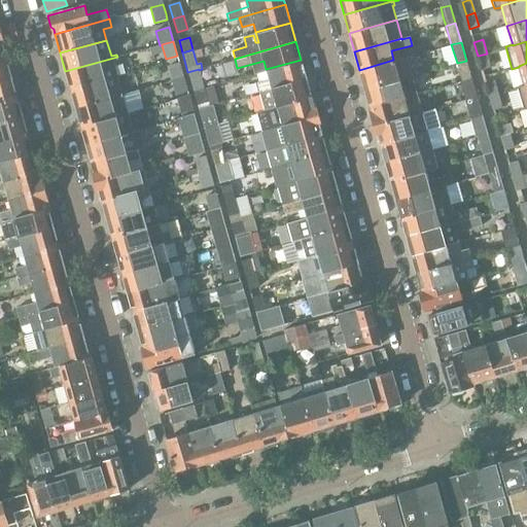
[(487,54),(478,56),(482,69),(490,67),(487,54)]
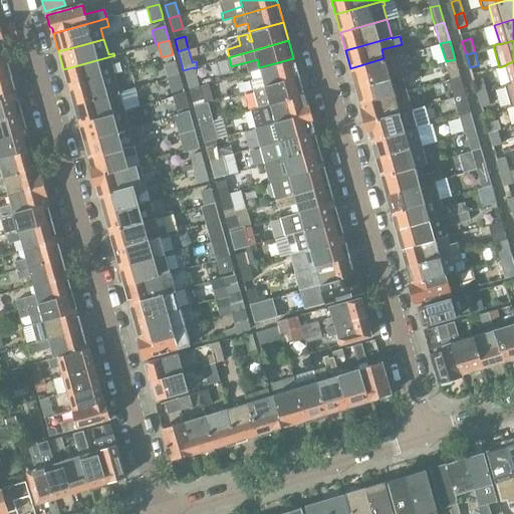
[(114,55),(63,69),(68,87),(113,74),(109,60),(114,58),(114,55)]
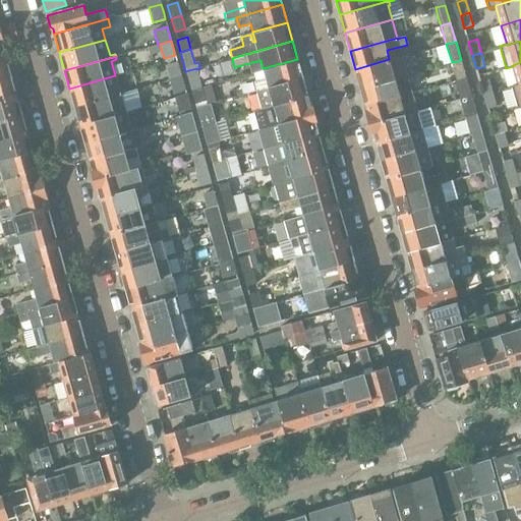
[(355,69),(360,87),(407,74),(402,57),(390,60),(389,59),(355,69)]
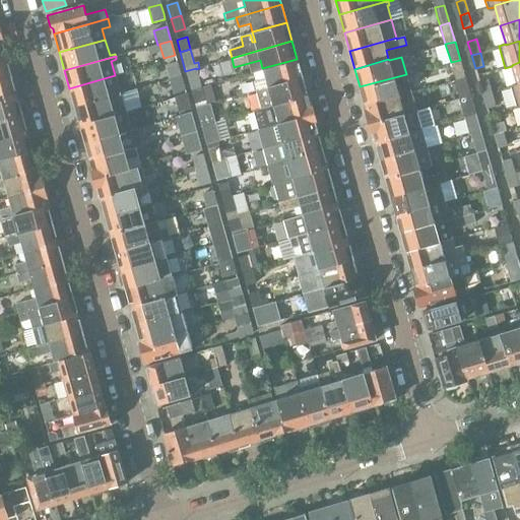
[(253,80),(255,89),(302,77),(297,59),(262,68),(265,77),(253,80)]
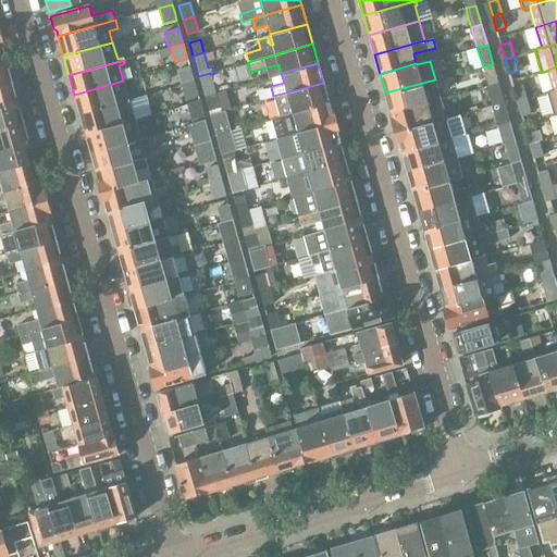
[(498,84),(495,74),(493,64),(483,66),(489,86),(498,84)]
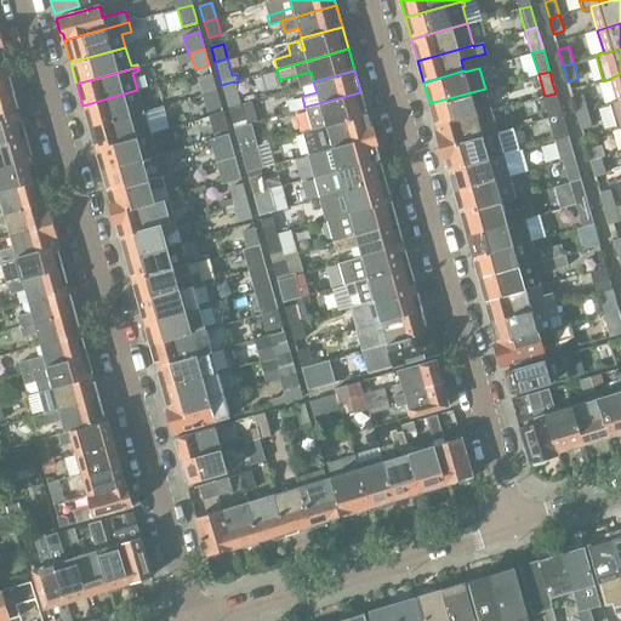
[(0,74),(0,97),(13,95),(7,73),(0,74)]
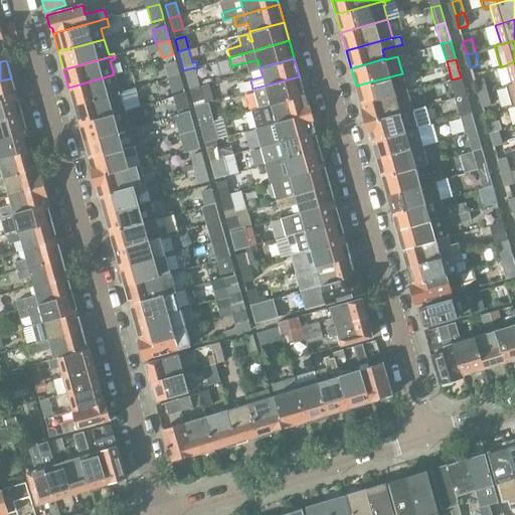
[(179,75),(175,61),(164,64),(168,78),(179,75)]
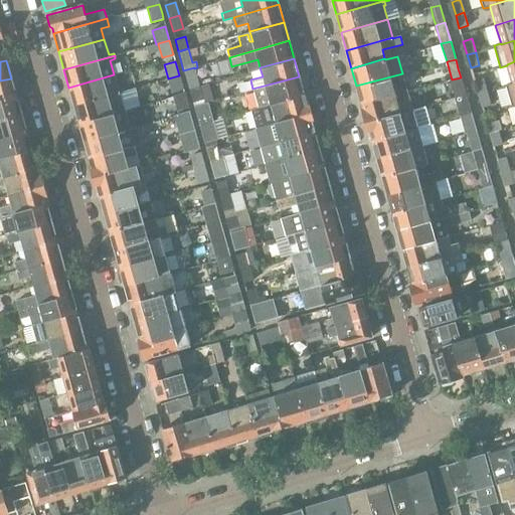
[(198,84),(194,68),(194,67),(183,70),(188,88),(198,84)]
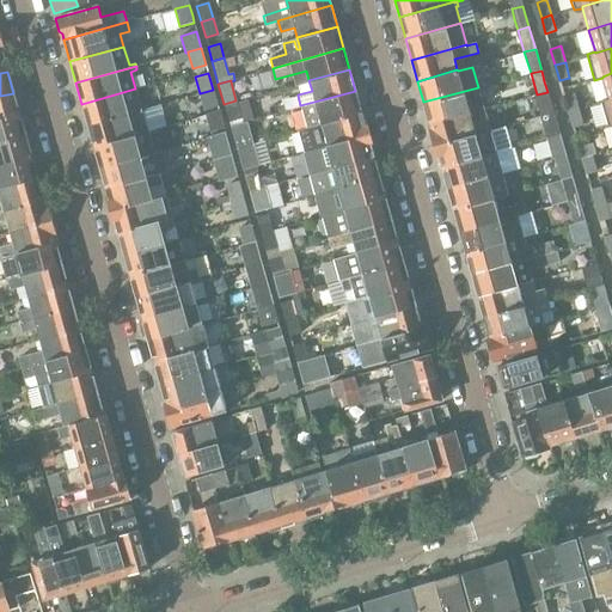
[(429,123),(484,108),(481,97),(479,92),(488,90),(487,86),(478,89),(478,87),(423,102),(429,123)]
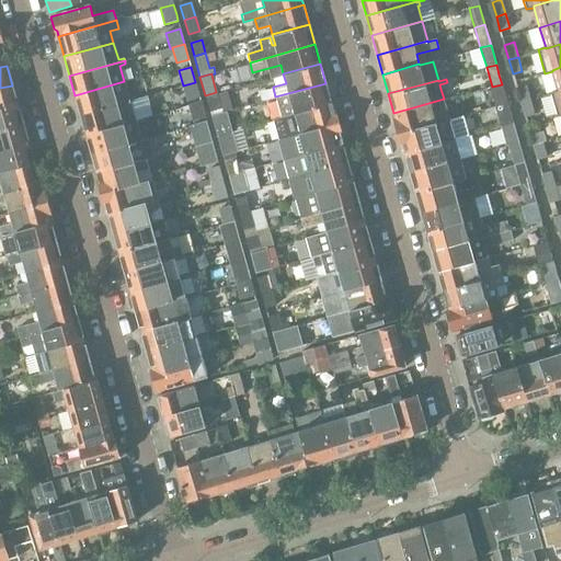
[(80,114),(129,101),(124,81),(75,95),(80,114)]
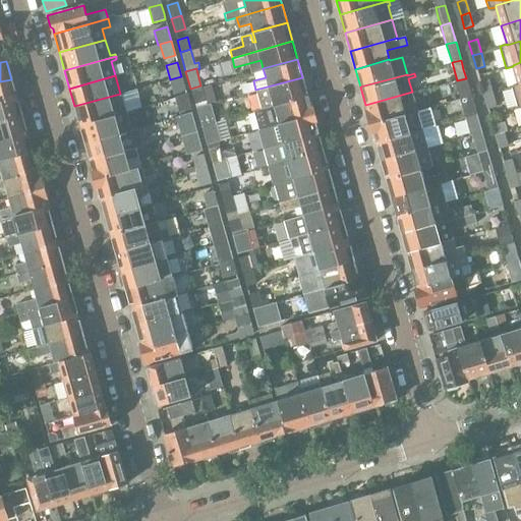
[(181,76),(170,79),(174,94),(185,91),(181,76)]
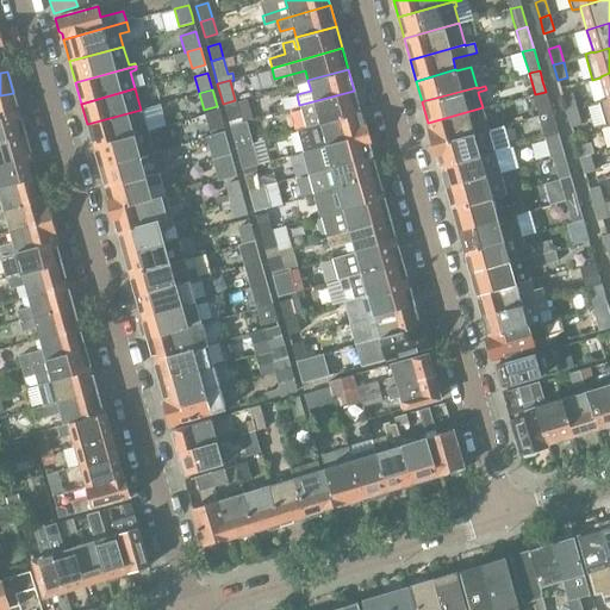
[(360,112),(354,91),(299,105),(303,116),(305,126),(360,112)]
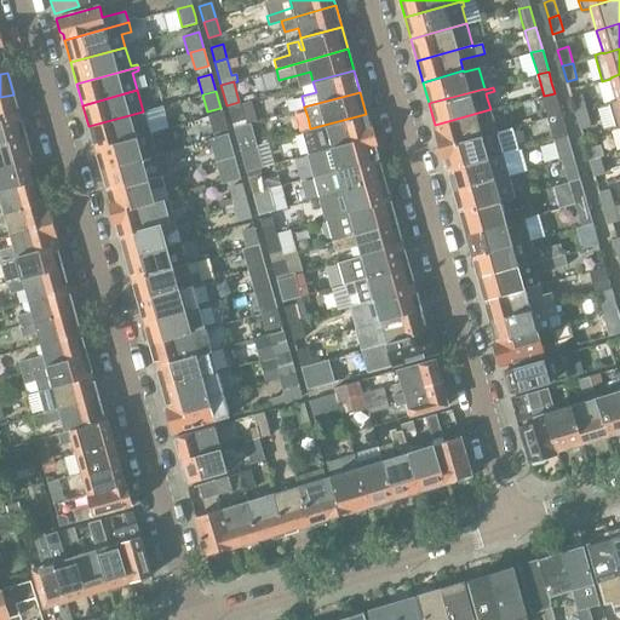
[(544,96),(540,97),(546,118),(550,116),(561,114),(557,103),(555,93),(544,96)]
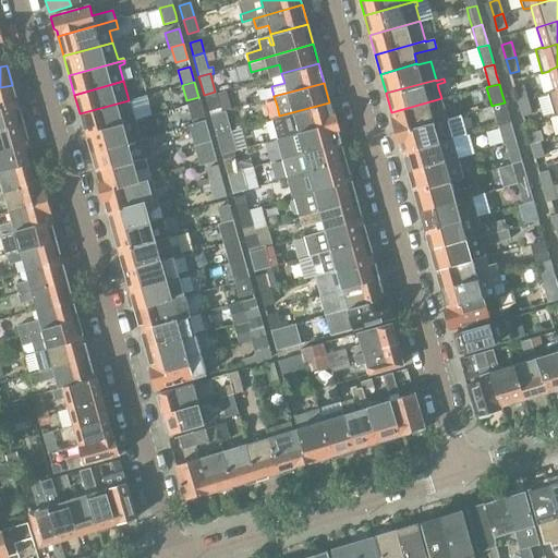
[(0,108),(17,104),(12,85),(0,87),(0,108)]
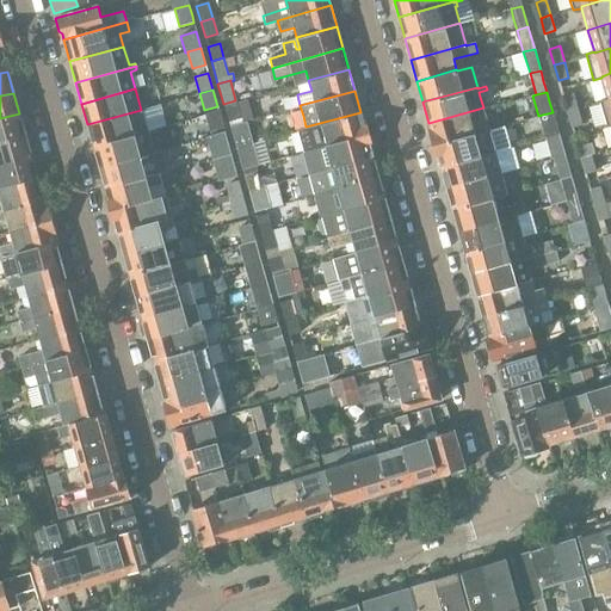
[(562,96),(567,111),(578,109),(573,93),(562,96)]
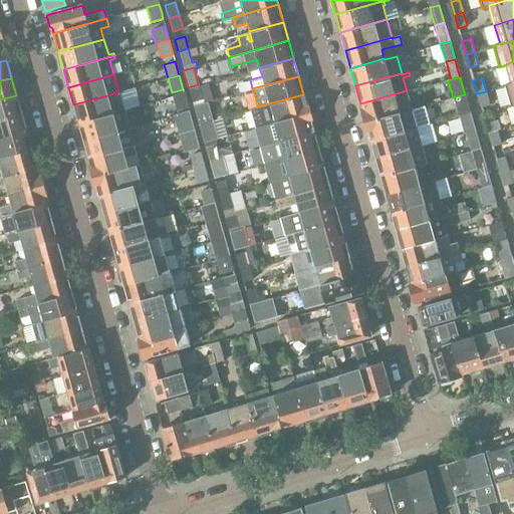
[(513,82),(511,84),(511,82),(504,84),(511,107),(513,105),(513,82)]
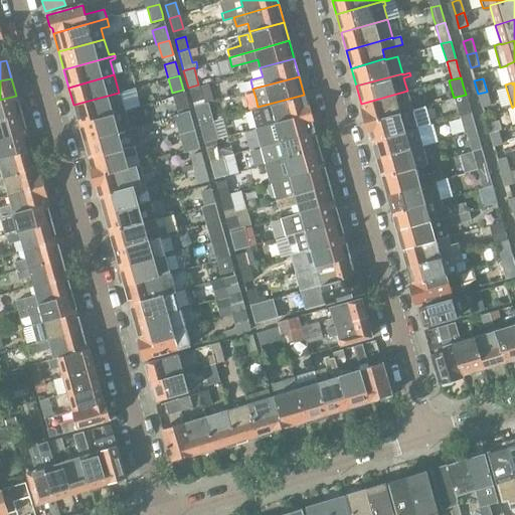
[(202,99),(198,84),(188,88),(192,102),(202,99)]
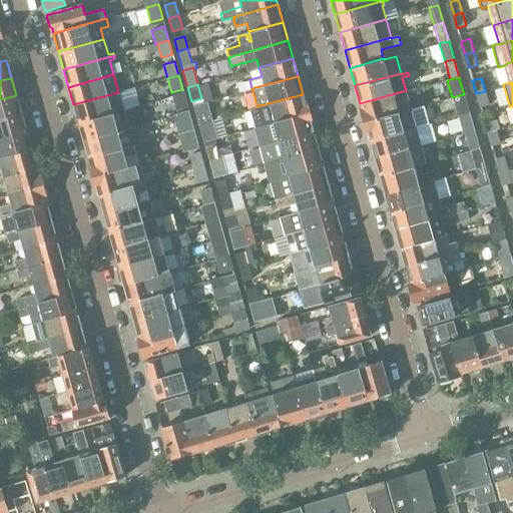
[(408,99),(406,90),(360,103),(362,110),(360,112),(363,122),(399,113),(396,103),(408,99)]
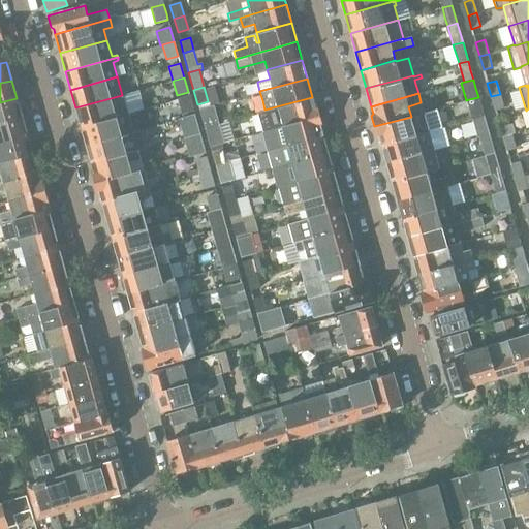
[(500,94),(491,96),(495,110),(504,107),(500,94)]
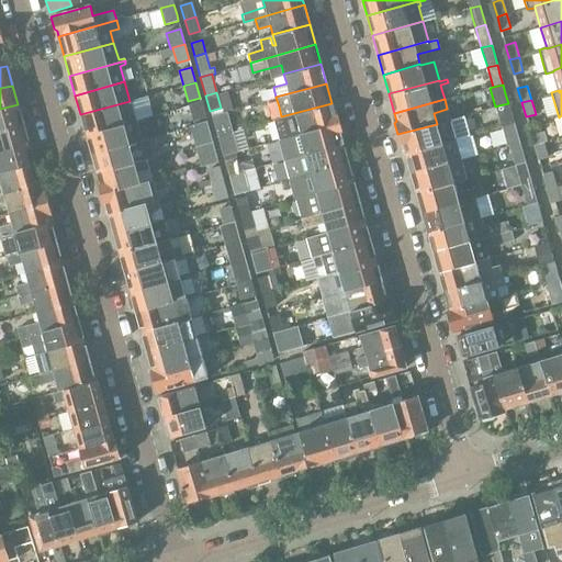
[(130,101),(80,114),(86,133),(135,120),(130,101)]
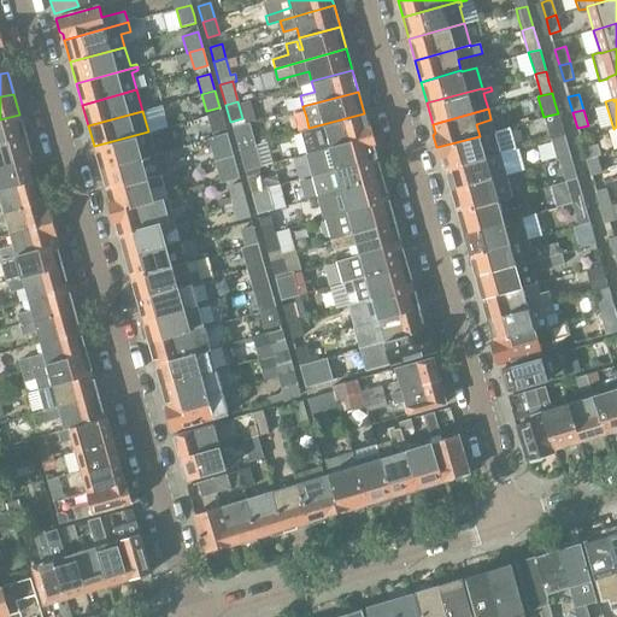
[(225,129),(221,111),(207,115),(213,133),(225,129)]
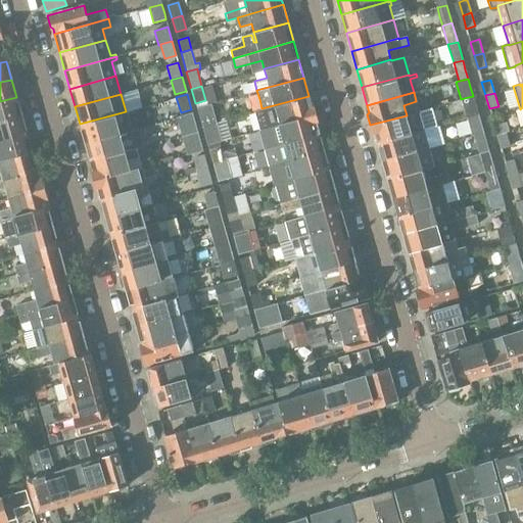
[(258,131),(279,125),(316,114),(313,103),(310,101),(308,96),(262,108),(253,110),(258,131)]
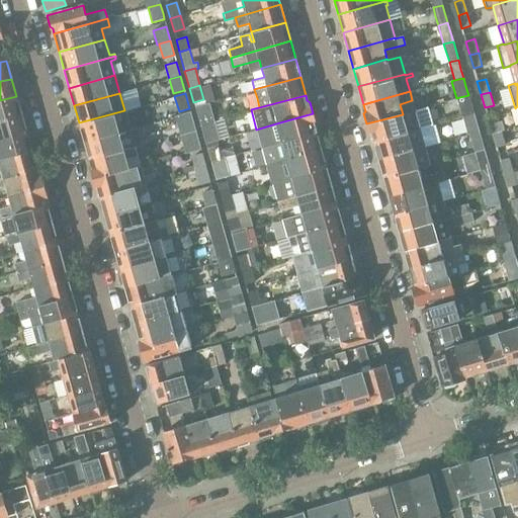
[(473,113),(470,104),(468,95),(459,97),(456,98),(462,116),(473,113)]
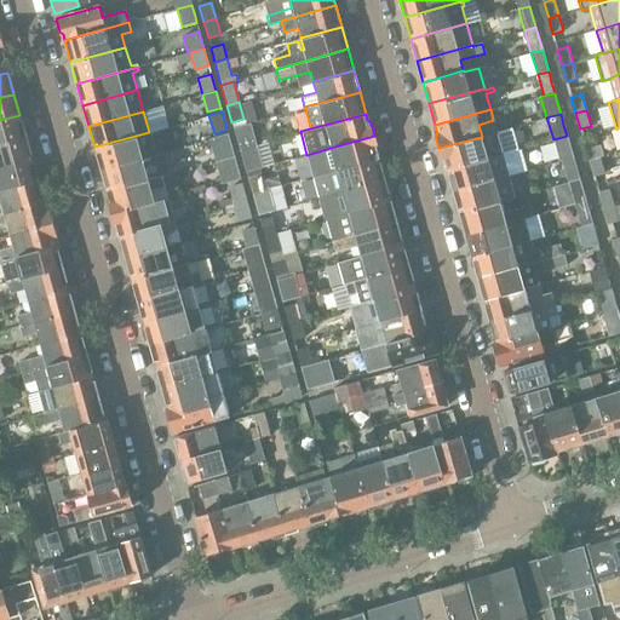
[(0,144),(26,137),(19,115),(0,120),(0,144)]
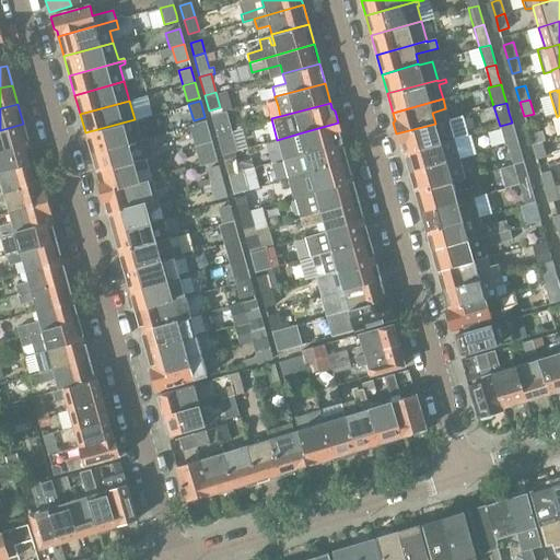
[(211,116),(212,121),(217,136),(232,131),(225,112),(211,116)]
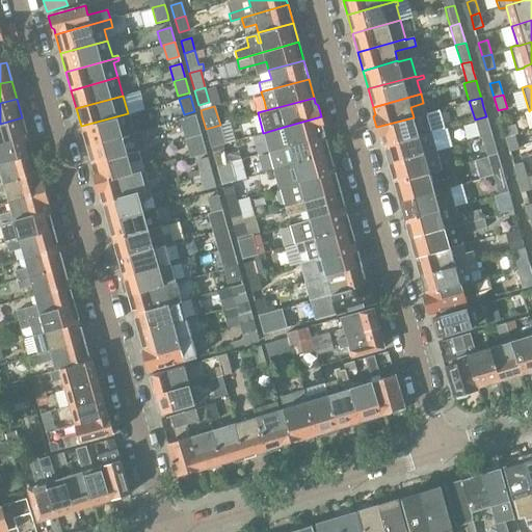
[(128,113),(81,126),(86,145),(133,133),(128,113)]
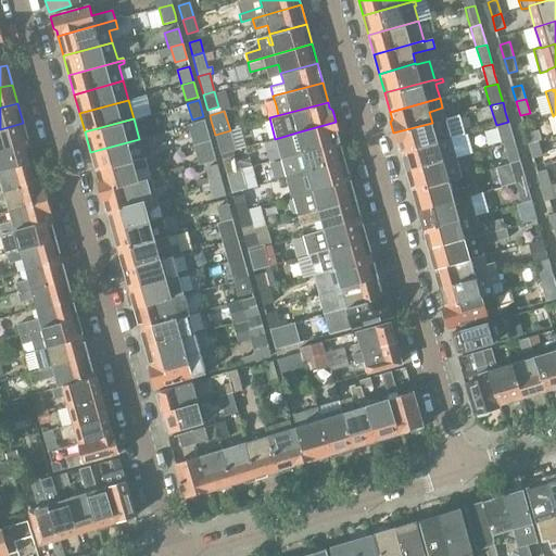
[(445,118),(432,123),(393,133),(397,148),(400,148),(402,153),(451,138),(445,118)]
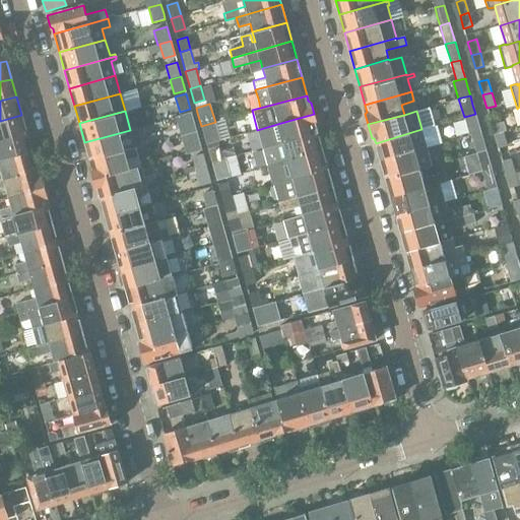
[(191,113),(177,116),(182,132),(195,128),(192,117),(191,113)]
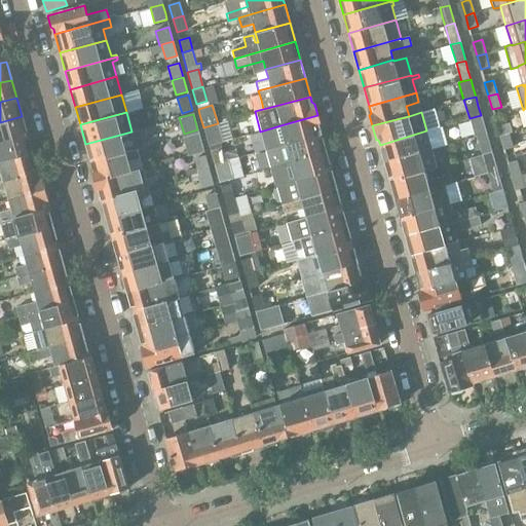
[(266,150),(287,144),(321,135),(318,128),(321,125),(317,115),(280,125),(283,133),(263,139),(266,150)]
